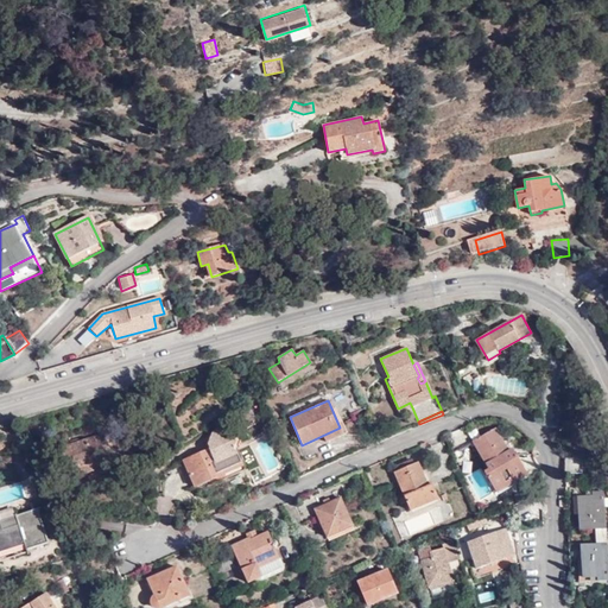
[(494,425),(472,438),(488,466),(483,468),(494,486),(525,468),(511,445),(506,447),(494,425)]
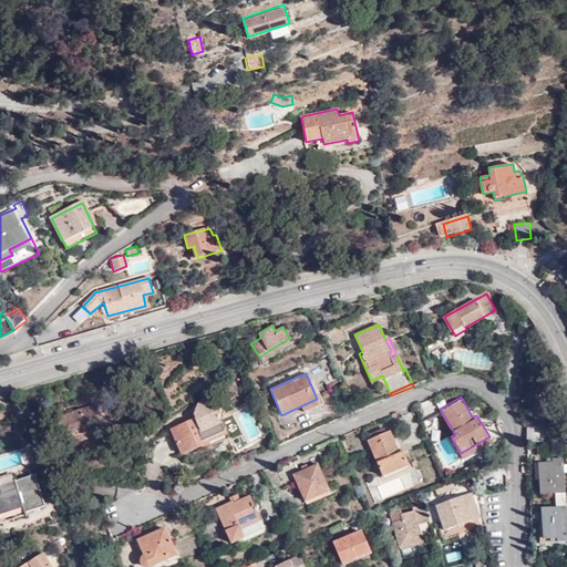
[(317,399),(300,406),(303,412),(319,404),(317,399)]
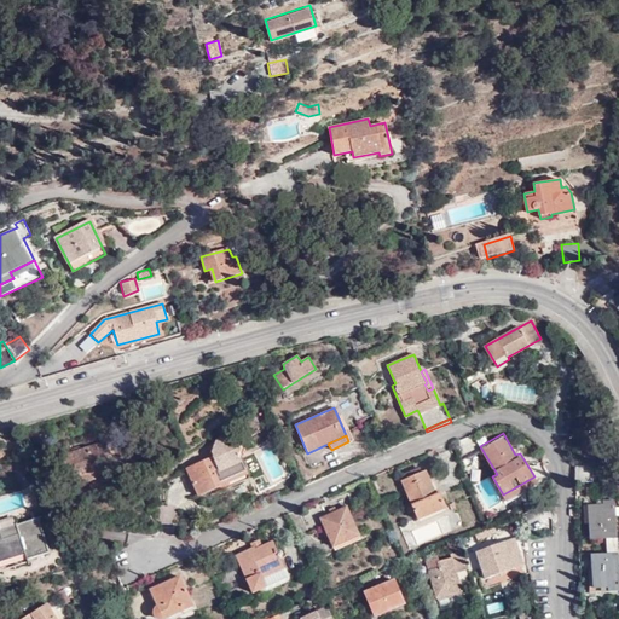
[(220,481),(247,470),(238,453),(242,444),(225,438),(217,441),(213,451),(214,456),(187,468),(198,495),(221,485),(220,481)]
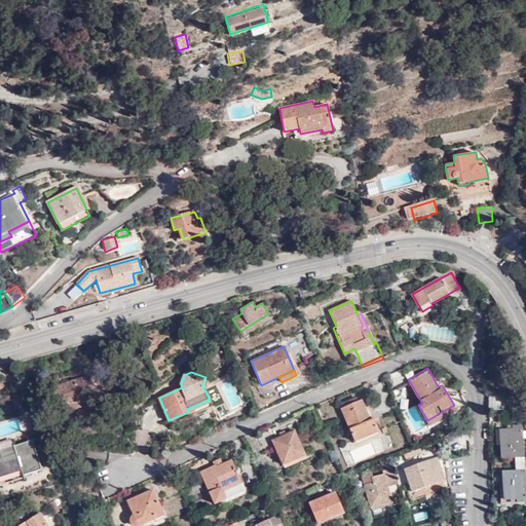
[(490,396),(489,411),(503,412),(504,397),(490,396)]
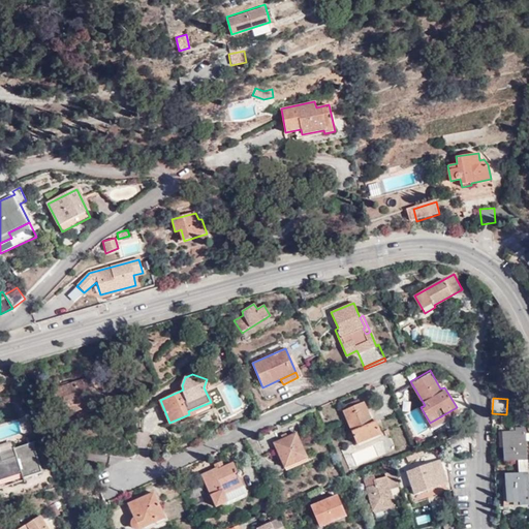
[(364,400),(344,409),(358,442),(382,432),(377,419),(372,422),(364,400)]
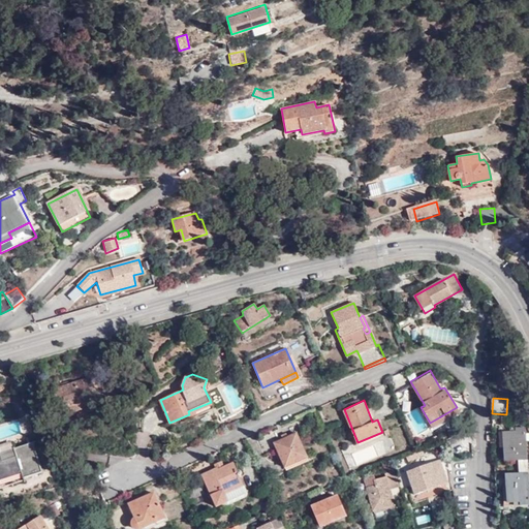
[(213,408),(211,402),(188,411),(189,414),(190,417),(213,408)]
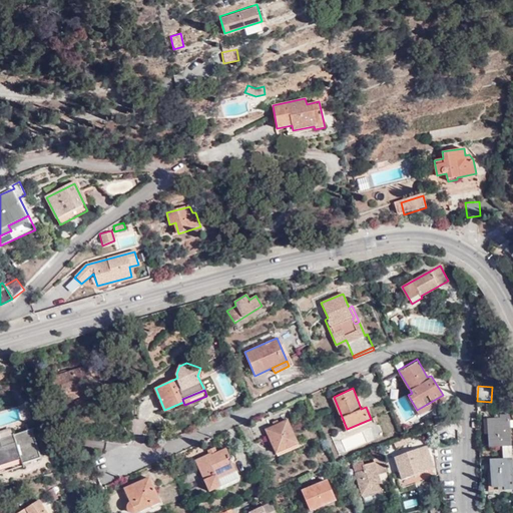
[(500,418),(487,419),(489,446),(503,446),(504,459),(490,460),(491,488),(498,488),(498,491),(512,489),(508,414),(499,414),(500,418)]
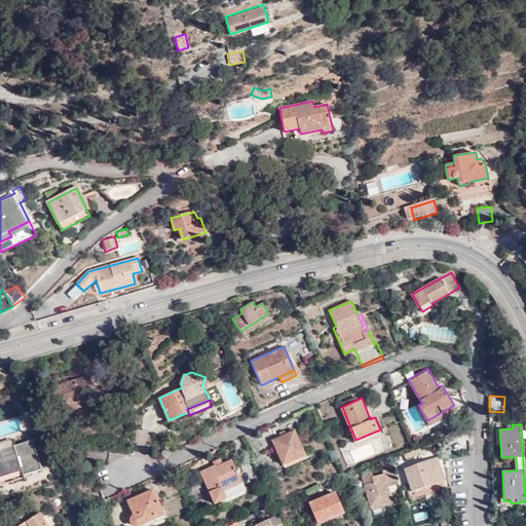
[(295,430),(273,440),(284,462),(305,454),(295,430)]
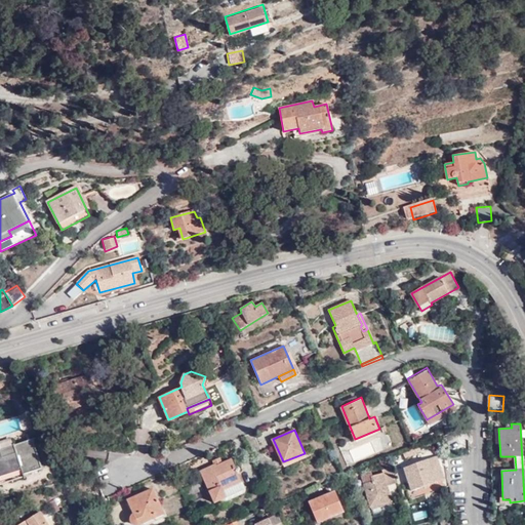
[(0,481),(0,482),(0,481),(0,476),(21,470),(23,475),(42,468),(33,439),(0,448),(0,481)]
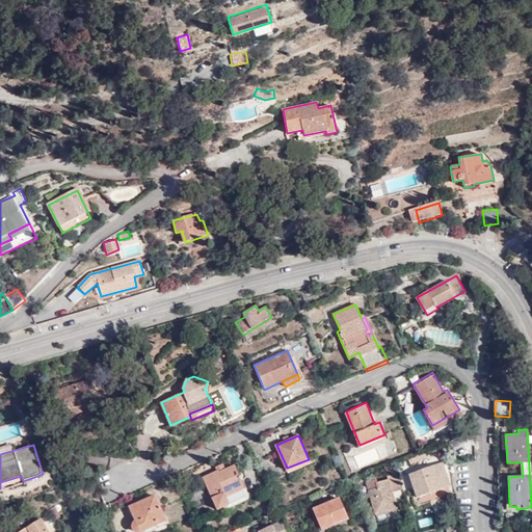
[(426,457),(424,452),(419,454),(407,459),(409,463),(426,457)]
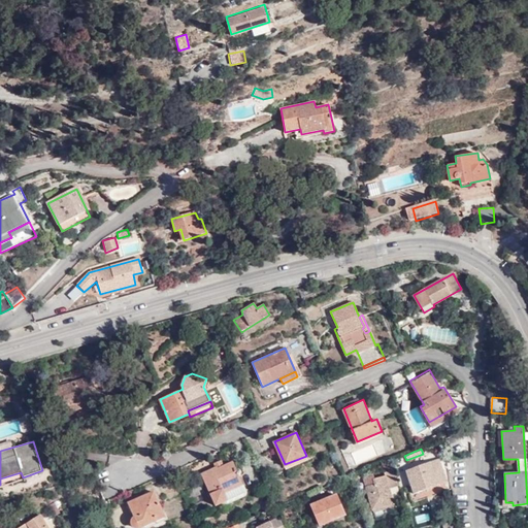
[(440,459),(407,471),(416,494),(448,482),(440,459)]
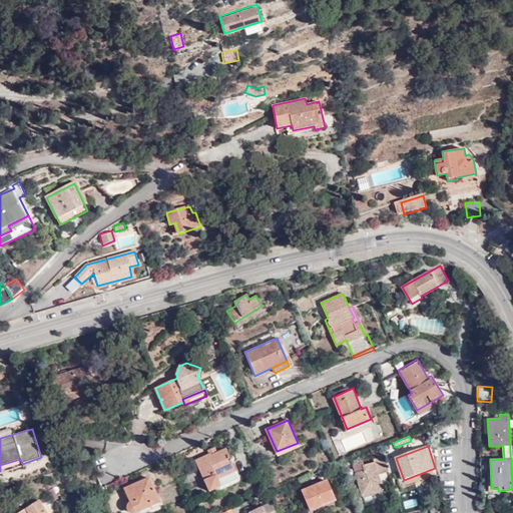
[(211,453),(209,454),(196,460),(212,496),(215,495),(214,492),(223,489),(221,486),(218,478),(236,471),(226,448),(217,453),(211,455),(211,453)]
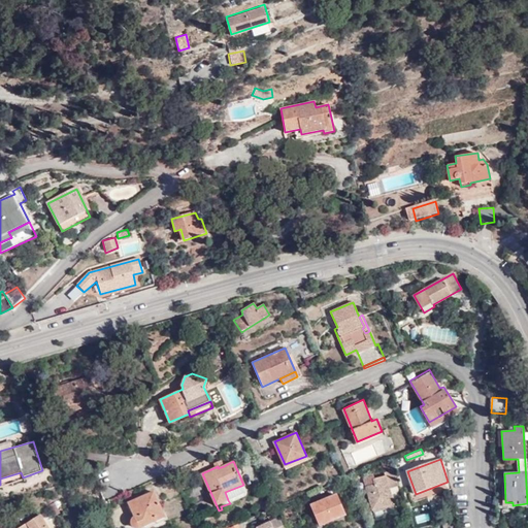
[(385,477),(374,481),(375,485),(365,488),(372,512),(373,512),(393,505),(394,505),(389,487),(397,485),(393,471),(385,474),(385,477)]
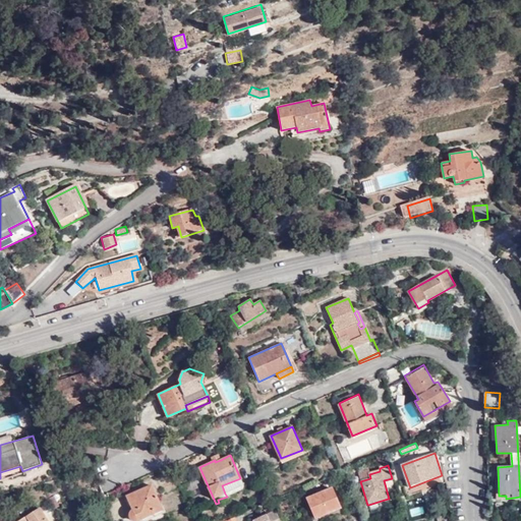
[(0,480),(23,473),(22,471),(20,466),(0,472),(0,477),(0,478),(0,477),(0,480)]
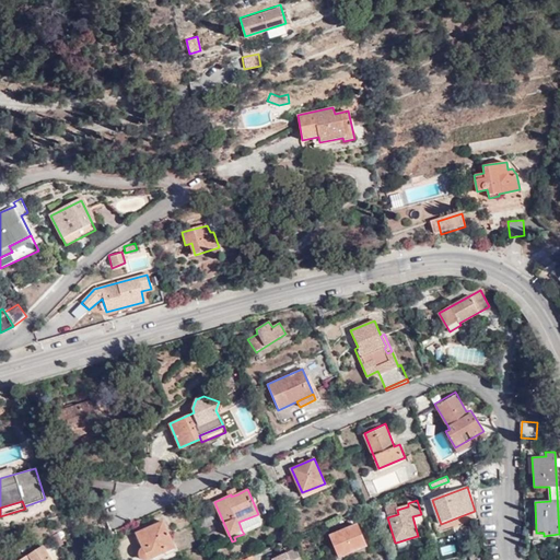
[(398,514),(397,510),(396,506),(385,510),(387,517),(398,514)]
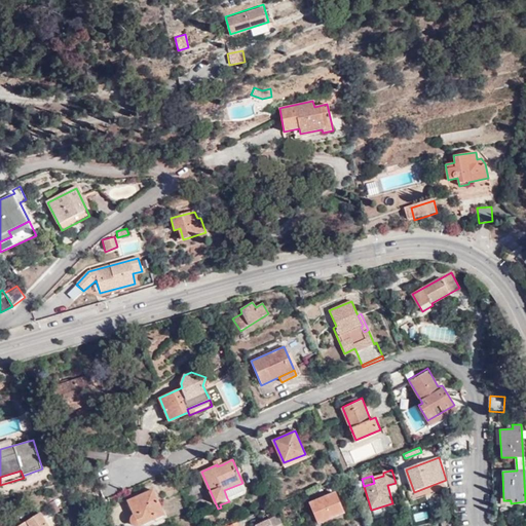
[(224,490),(227,498),(246,490),(242,483),(224,490)]
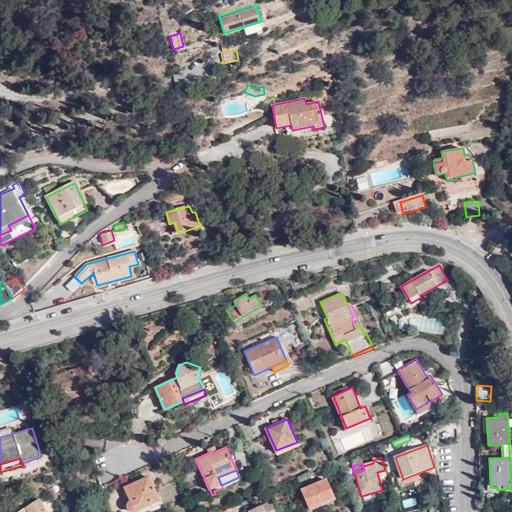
[(148,477),(125,487),(131,501),(128,504),(128,507),(129,509),(130,510),(132,511),(134,511),(159,500),(148,477)]
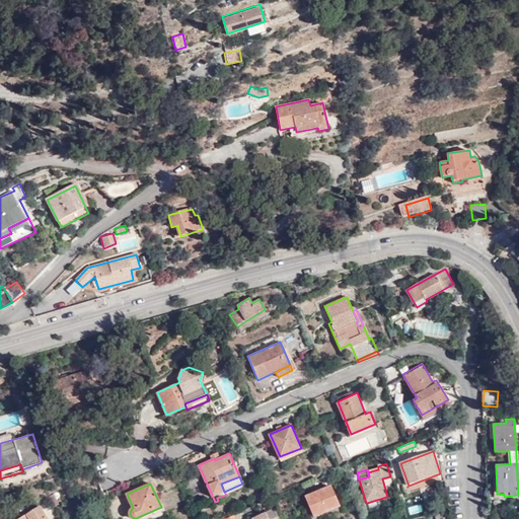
[(331,487),(308,496),(316,516),(340,506),(331,487)]
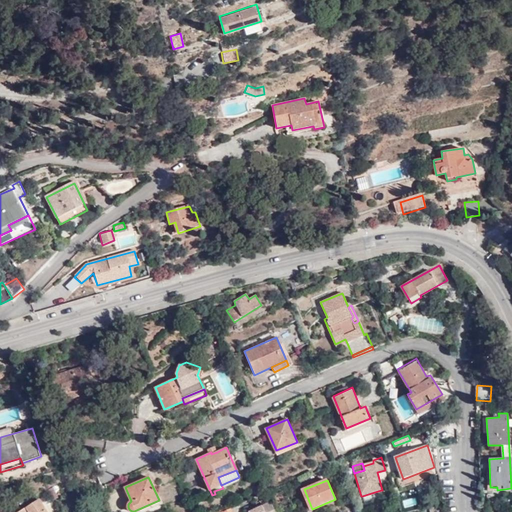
[(55,485),(47,490),(53,499),(61,494),(55,485)]
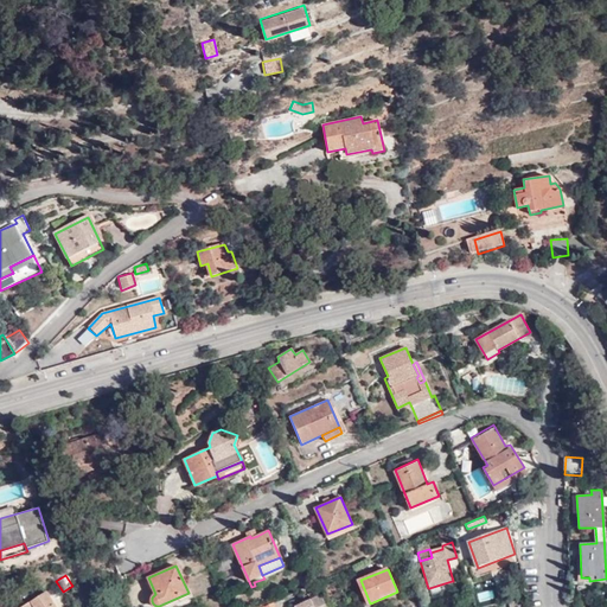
[(455,588),(452,581),(429,588),(432,595),(455,588)]
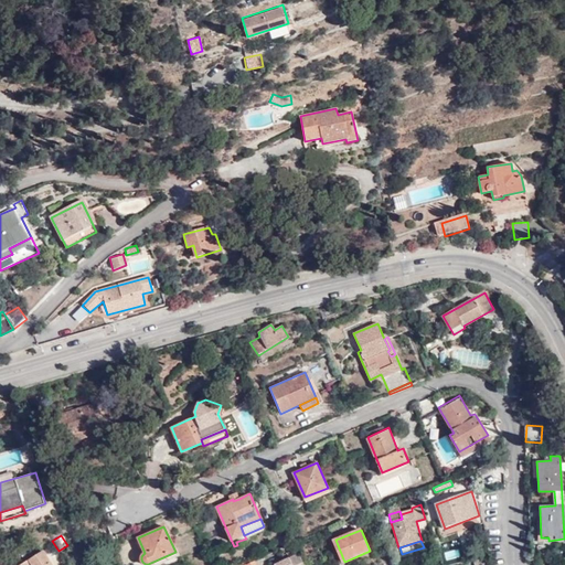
[(53,564),(43,551),(23,564),(53,564)]
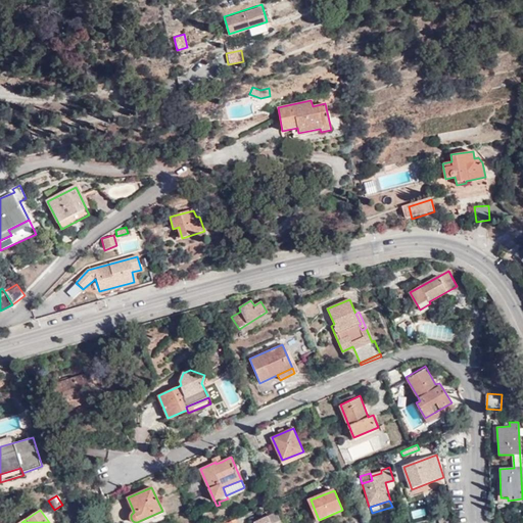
[(281,522),(277,512),(254,522),(281,522)]
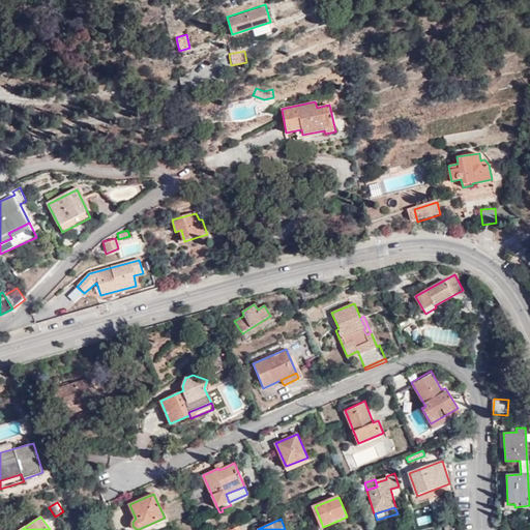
[(442,521),(444,529),(453,529),(451,519),(442,521)]
